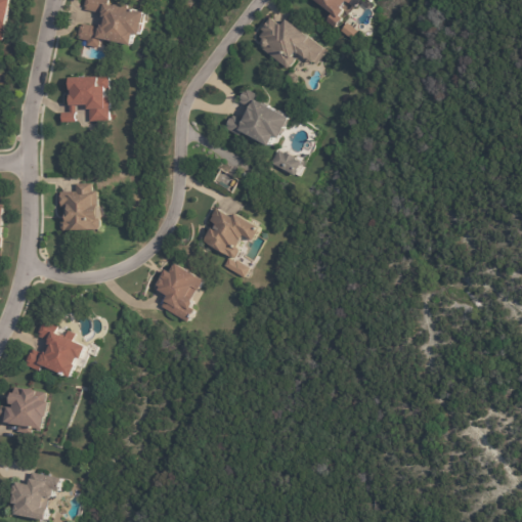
[(11,0),(2,40),(0,39),(0,0),(11,0)]
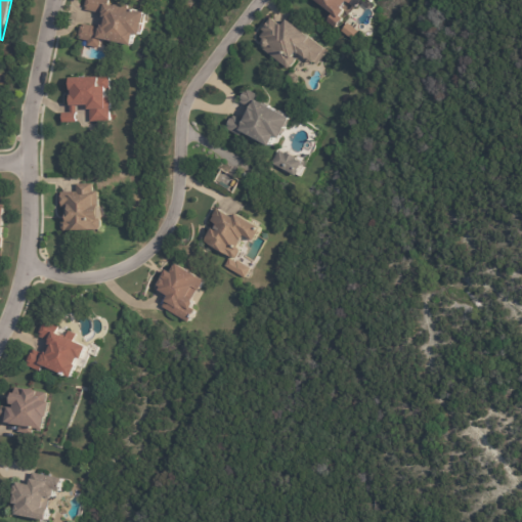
[(104,0),(104,3),(143,11),(144,10),(146,10),(141,35),(134,34),(133,45),(100,38),(99,47),(87,45),(87,40),(79,39),(79,35),(78,35),(80,26),(81,26),(81,23),(100,27),(100,24),(104,25),(105,16),(103,16),(103,13),(85,9),(85,6),(84,6),(85,0),(104,0)]
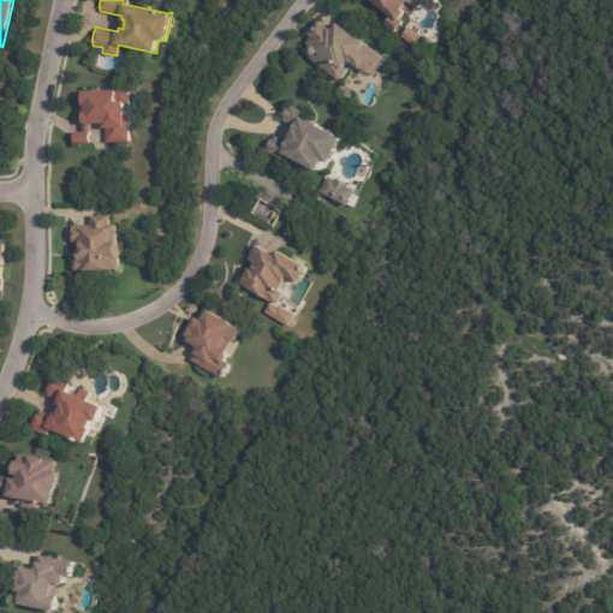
[(414,0),(411,4),(408,1),(403,9),(406,12),(400,19),(403,21),(394,33),(385,24),(392,15),(372,0),(414,0)]
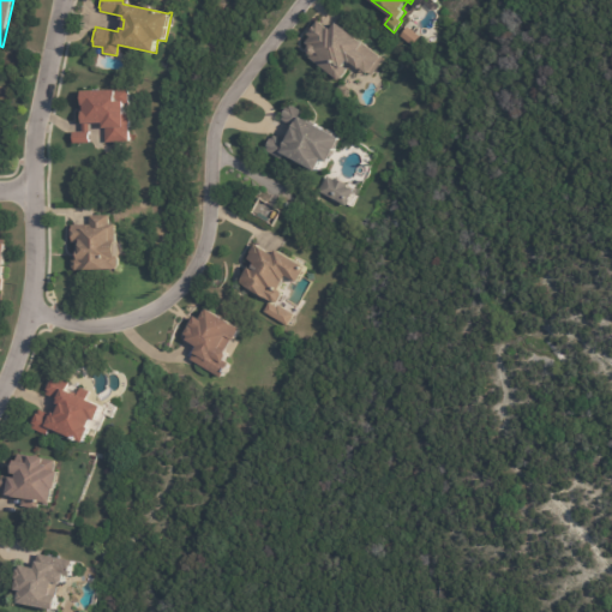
[(318,21),(329,28),(331,29),(337,22),(365,42),(360,49),(360,53),(354,63),(352,63),(348,60),(345,66),(347,67),(347,71),(342,78),(337,79),(307,58),(310,53),(309,52),(309,47),(310,46),(305,42),(310,35),(307,34),(317,19),(318,21)]
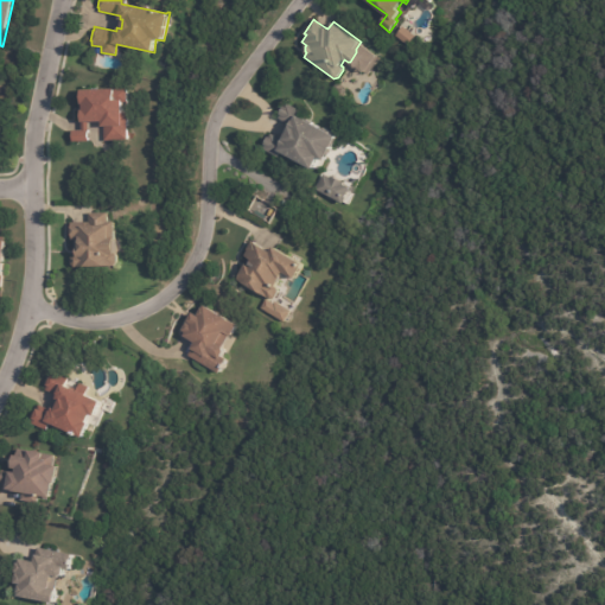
[(412,34),(399,25),(392,34),(405,43),(412,34)]
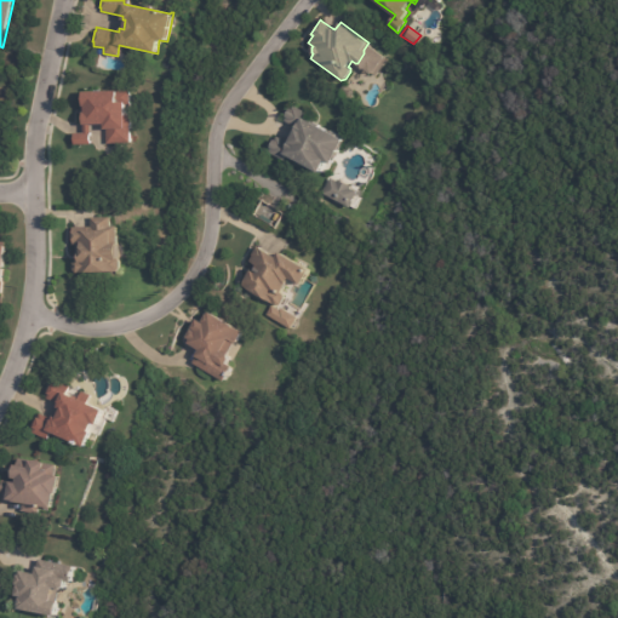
[(127,104),(125,104),(126,115),(129,115),(131,143),(107,143),(107,129),(106,129),(104,124),(89,124),(90,143),(74,144),(74,132),(84,132),(83,115),(81,115),(80,103),(84,103),(83,93),(130,91),(130,104),(127,104)]
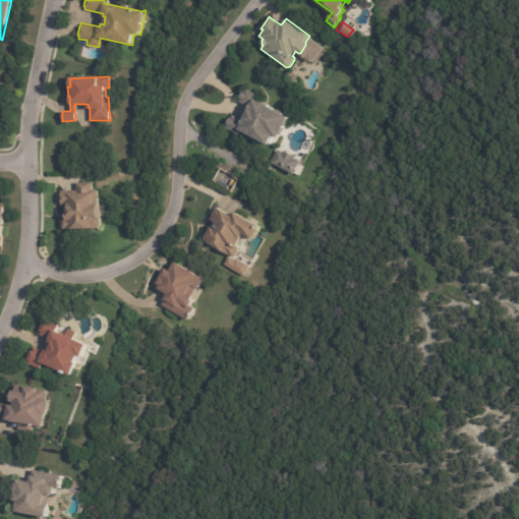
[(256,100),(290,118),(279,137),(275,135),(269,146),(240,129),(237,134),(225,127),(227,124),(225,123),(229,117),(231,114),(243,120),(249,108),(238,102),(240,98),(239,98),(242,91),(243,92),(245,89),(258,96),(256,100)]
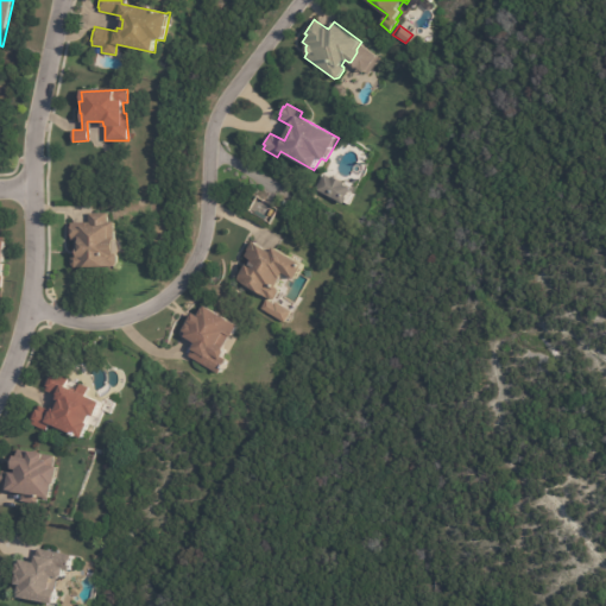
[(323,174),(330,177),(332,174),(345,182),(343,183),(351,188),(342,202),(315,188),(323,174)]
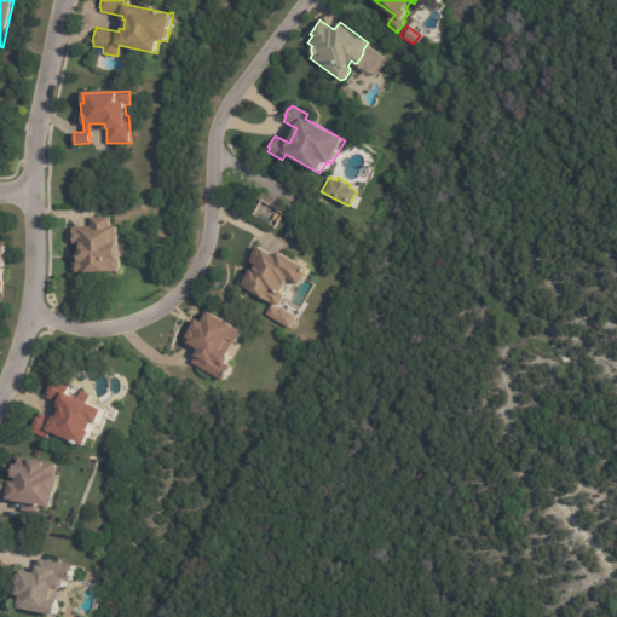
[(119,253),(119,259),(120,260),(120,269),(117,272),(75,272),(71,270),(73,263),(75,259),(75,244),(73,244),(73,226),(91,226),(91,217),(110,217),(110,226),(117,226),(117,244),(120,244),(120,248),(119,248),(119,253)]
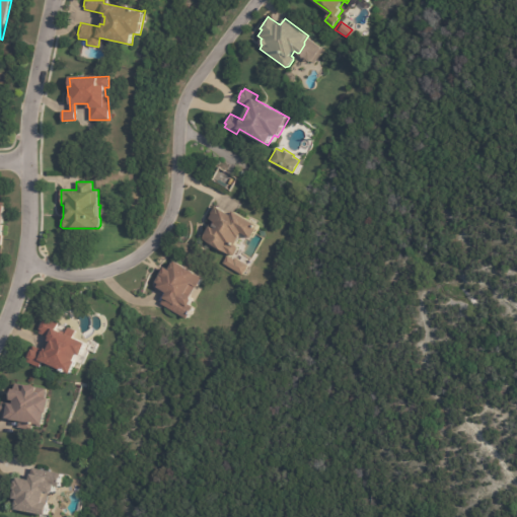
[(215,206),(231,216),(234,212),(260,227),(252,239),(243,233),(240,238),(239,238),(235,244),(238,246),(237,249),(234,254),(230,255),(202,238),(210,225),(212,227),(215,222),(208,218),(211,214),(210,213),(215,206)]
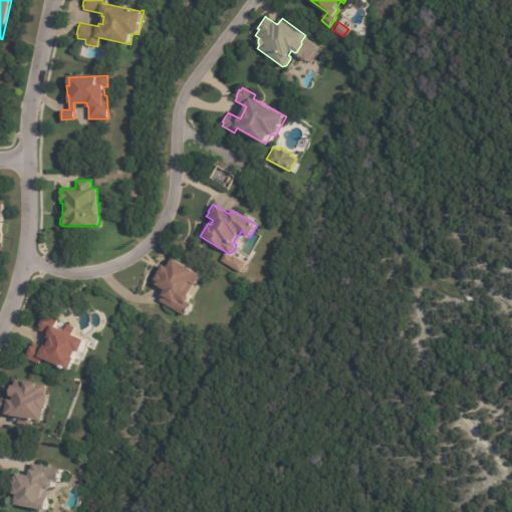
[(218,260),(238,271),(243,262),(222,251),(218,260)]
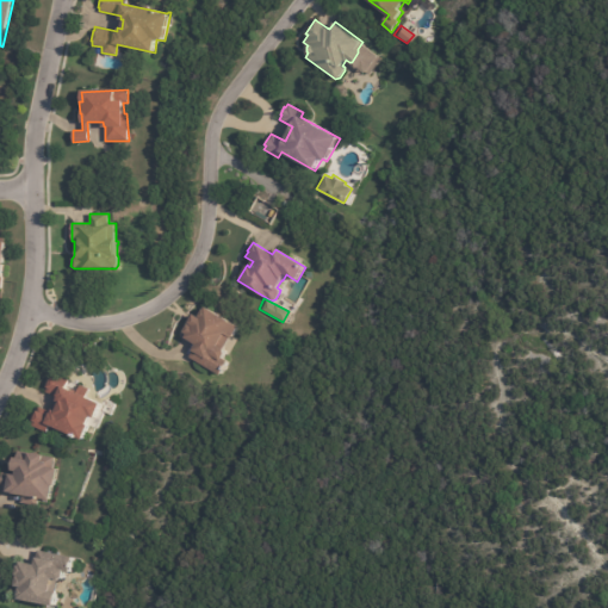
[(233,336),(231,339),(230,337),(222,349),(225,352),(227,355),(223,360),(228,363),(224,367),(225,368),(223,372),(223,371),(219,377),(188,355),(196,346),(184,337),(185,337),(181,335),(194,315),(198,317),(203,309),(204,310),(205,309),(239,328),(233,336)]
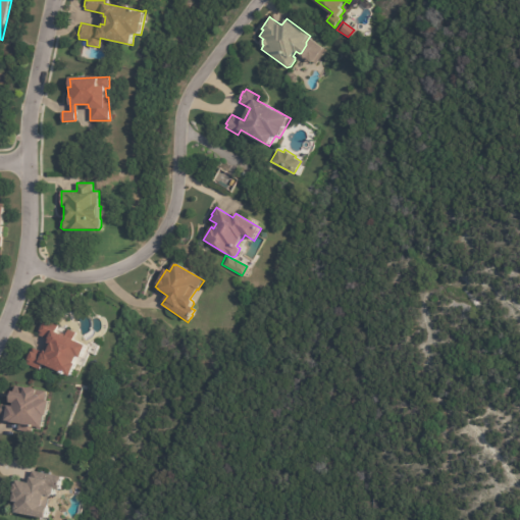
[(49,321),(55,323),(52,332),(87,347),(82,359),(78,357),(74,364),(75,365),(70,377),(66,375),(65,377),(62,375),(62,374),(41,364),(39,369),(26,363),(27,361),(26,360),(30,352),(31,352),(32,348),(44,353),(44,351),(48,353),(51,345),(48,344),(50,340),(39,334),(40,332),(39,331),(42,323),(44,323),(45,319),(49,321)]
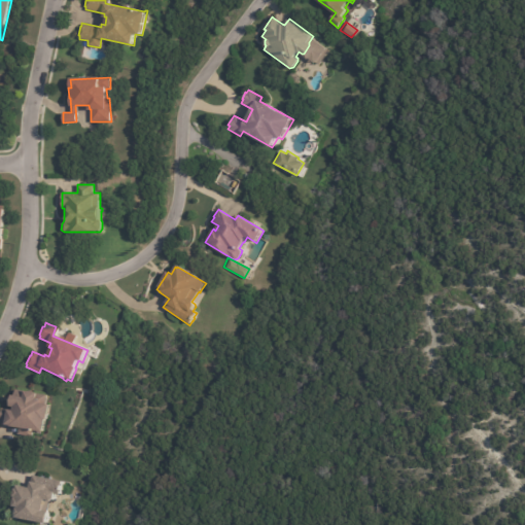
[(26,391),(47,395),(45,406),(49,406),(47,421),(45,420),(43,433),(34,431),(34,433),(33,433),(32,436),(16,434),(18,428),(10,427),(10,426),(5,425),(5,424),(0,423),(0,414),(1,409),(13,411),(13,408),(9,407),(11,396),(24,398),(25,391),(26,391)]
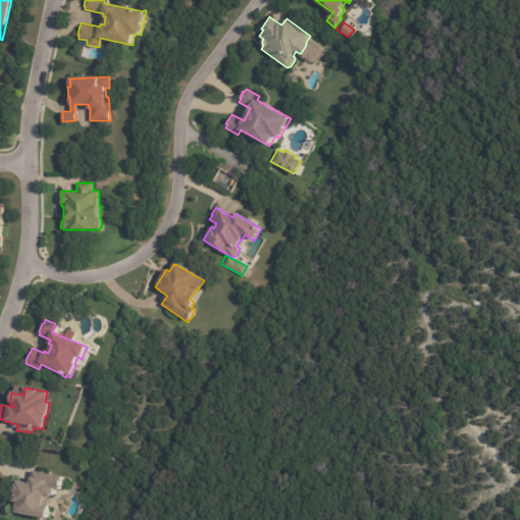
[(34,471),(61,477),(60,484),(62,484),(62,488),(61,488),(60,492),(56,491),(55,497),(52,499),(50,499),(49,503),(45,502),(44,509),(49,509),(47,519),(38,519),(15,515),(15,513),(12,513),(13,506),(12,505),(13,497),(11,496),(13,486),(16,487),(17,482),(30,483),(32,471),(34,471)]
